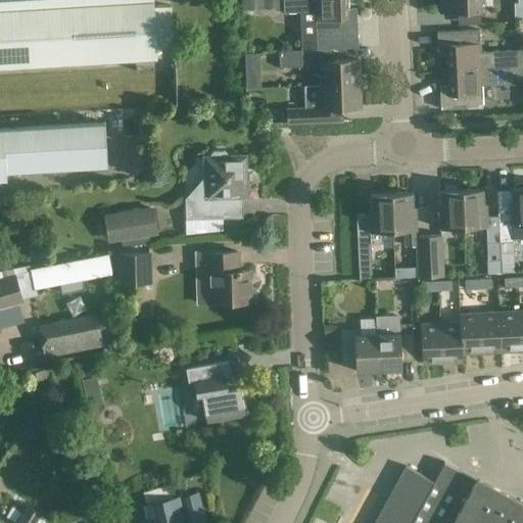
[(0,0),(0,9),(152,1),(151,0),(0,0)]
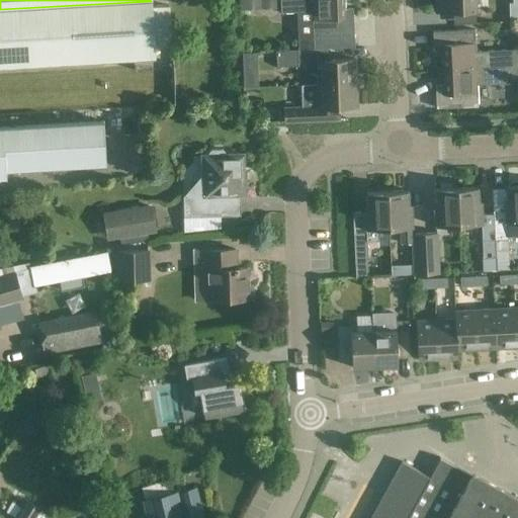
[(257,0),(258,9),(277,8),(277,0),(257,0)]
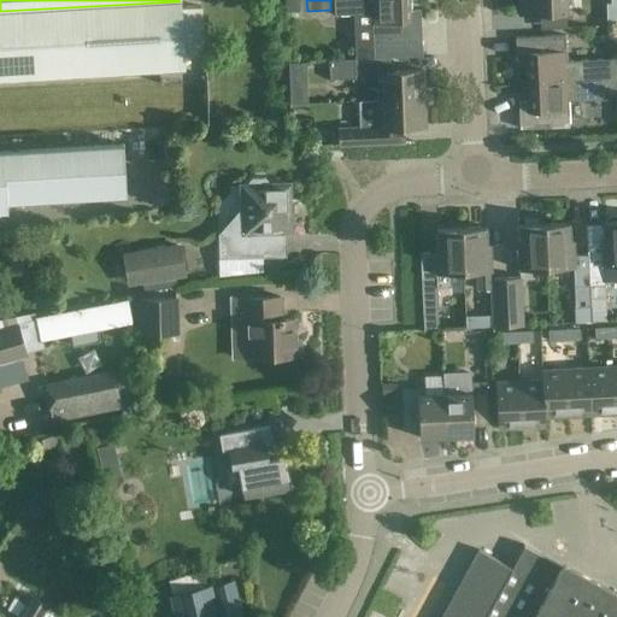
[(333,0),(334,15),(372,13),(374,58),(389,57),(422,56),(419,9),(410,10),(409,0),(333,0)]
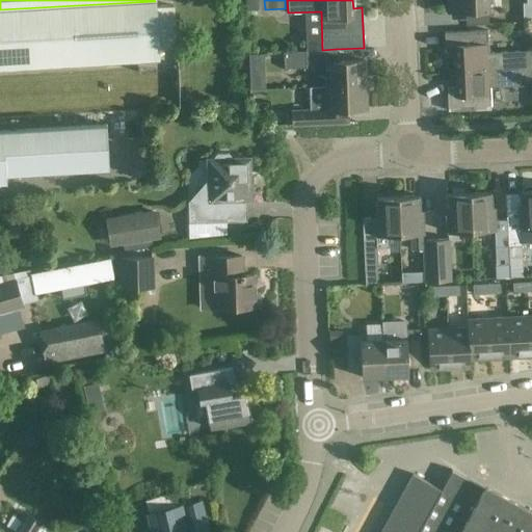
[(486,0),(446,0),(447,12),(485,10),(486,24),(511,23),(510,9),(487,10),(486,0)]
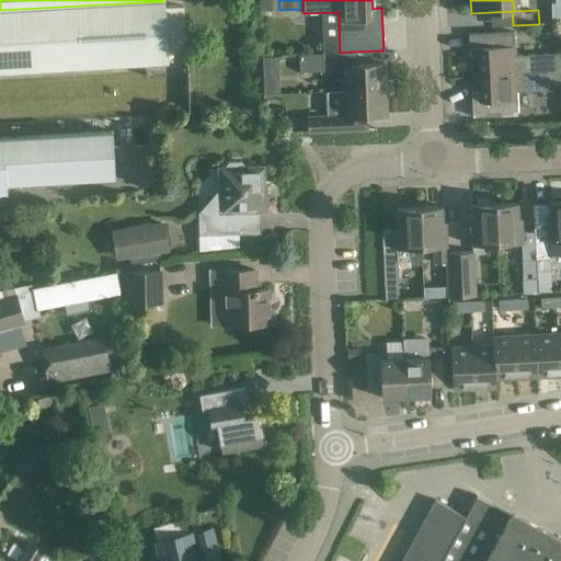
[(163,1),(0,10),(0,72),(167,63),(163,1)]
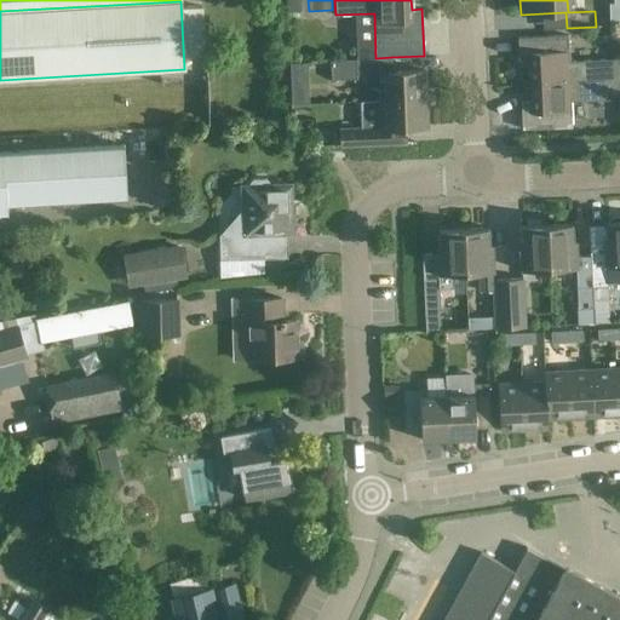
[(529,82),(619,79),(619,78),(619,58),(568,61),(567,35),(517,38),(518,64),(528,64),(529,82)]
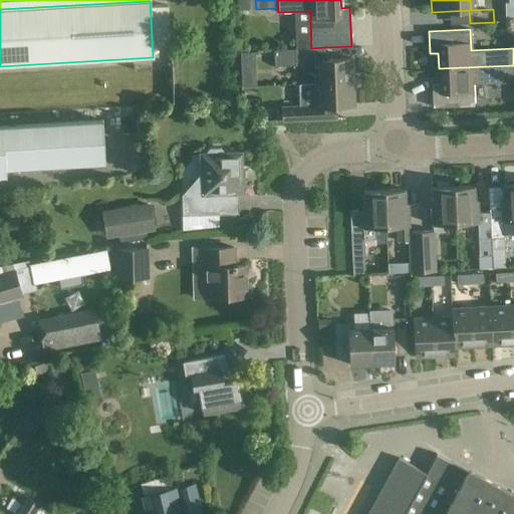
[(313,71),(313,83),(352,81),(351,58),(325,59),(324,47),(311,48),(273,49),(274,66),(295,65),(295,61),(300,61),(301,69),(304,72),(313,71)]
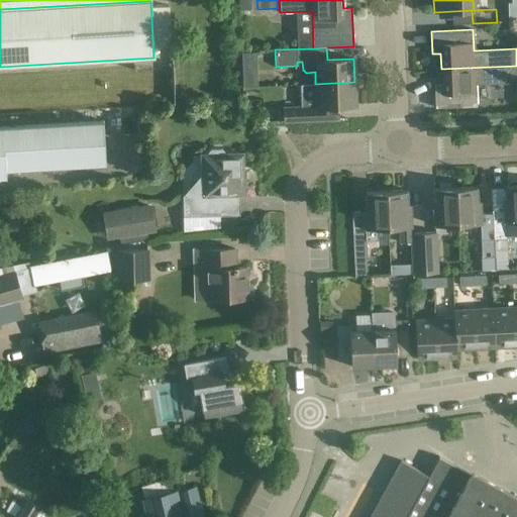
[(516,66),(441,69),(441,84),(433,84),(434,107),(476,105),(475,84),(516,82),(516,66)]
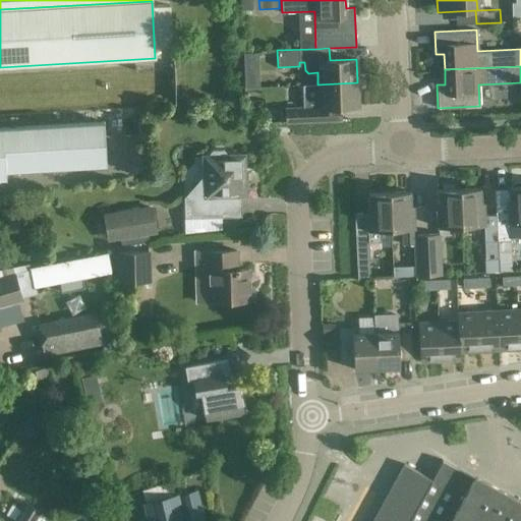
[(317,84),(301,84),(302,106),(284,107),(285,124),(341,121),(340,107),(358,106),(357,82),(317,84)]
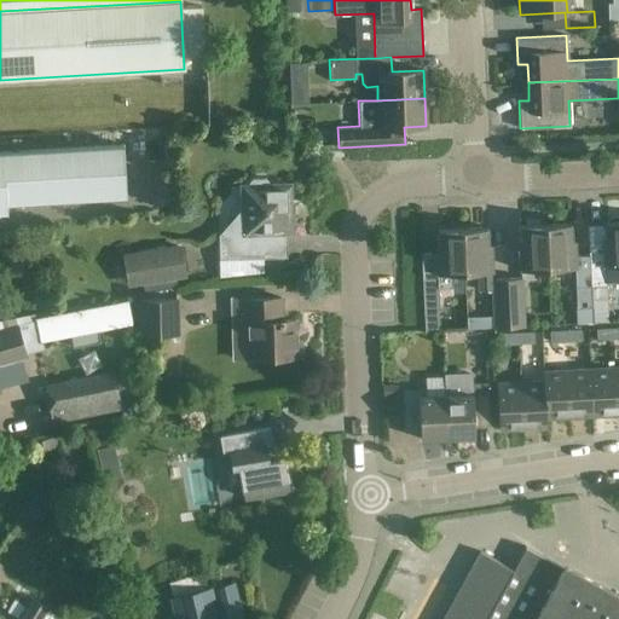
[(0,212),(6,212),(6,202),(126,196),(122,144),(0,150),(0,212)]
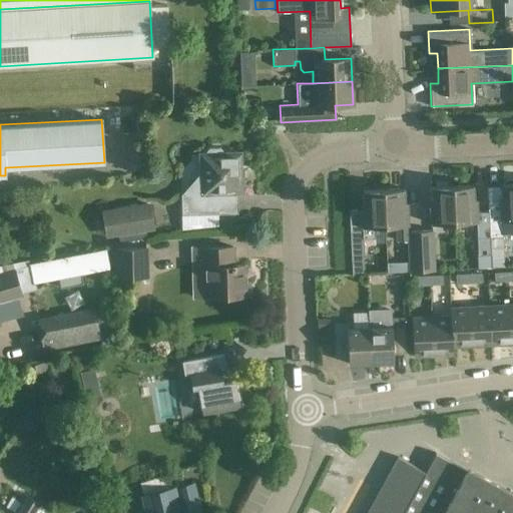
[(222,153),(222,150),(219,147),(208,147),(205,151),(205,153),(199,153),(200,172),(180,194),(181,231),(218,226),(216,193),(241,192),(240,152),(222,153)]
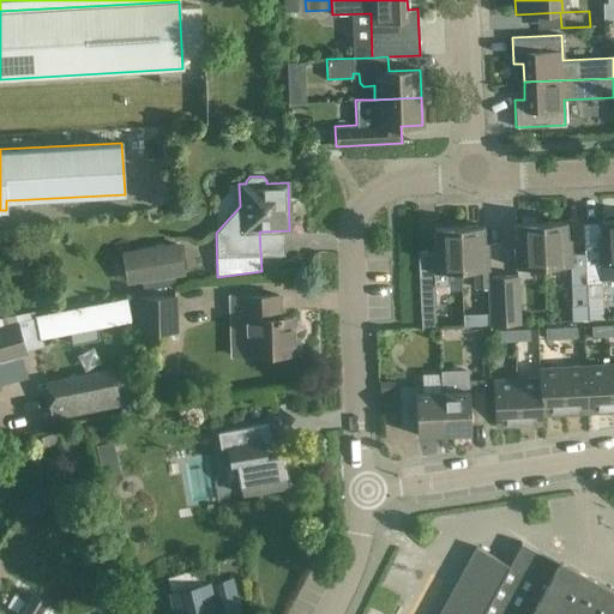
[(613,280),(613,214),(605,215),(603,220),(600,220),(601,236),(597,236),(599,252),(584,253),(585,283),(601,283),(601,281),(613,280)]
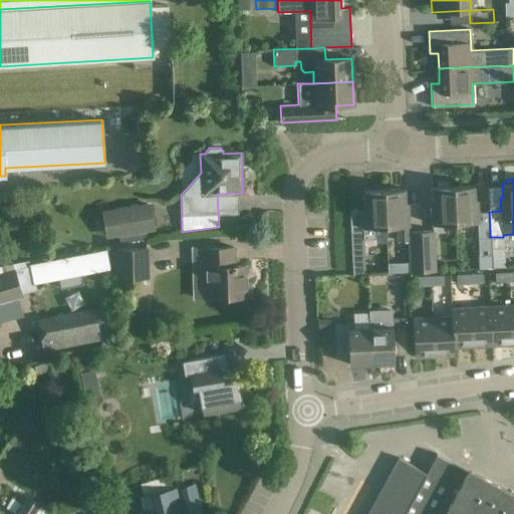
[(474,199),(473,186),(453,187),(455,223),(477,222),(478,238),(490,237),(489,212),(477,213),(477,199),(474,199)]
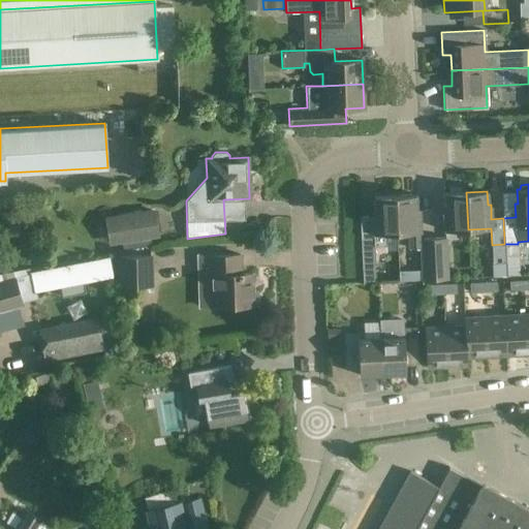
[(468,229),(466,192),(445,193),(446,207),(443,207),(444,230),(468,229)]
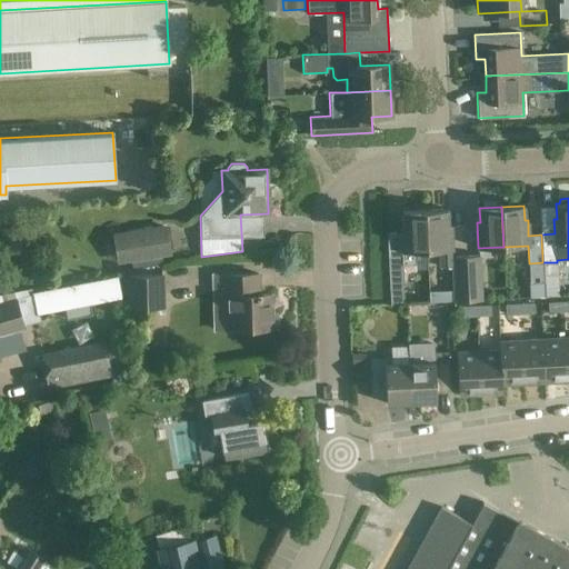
[(468,300),(466,256),(452,256),(450,223),(448,225),(447,209),(425,210),(427,250),(439,250),(440,267),(452,266),(453,301),(468,300)]
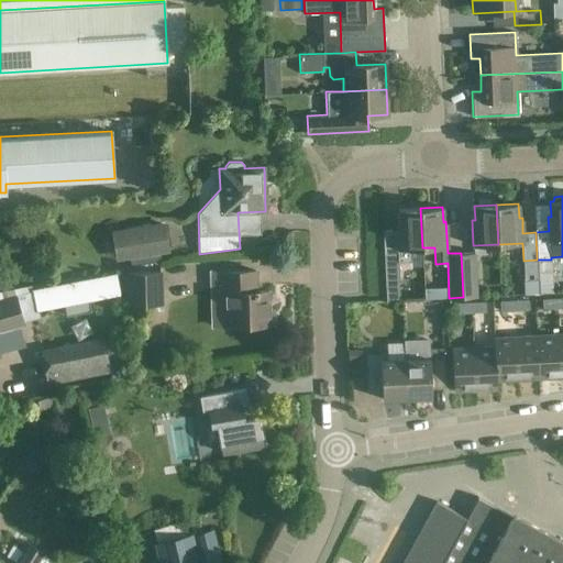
[(422,247),(420,208),(398,209),(399,224),(396,224),(396,230),(383,231),(385,286),(399,285),(398,263),(422,262),(421,247),(422,247)]
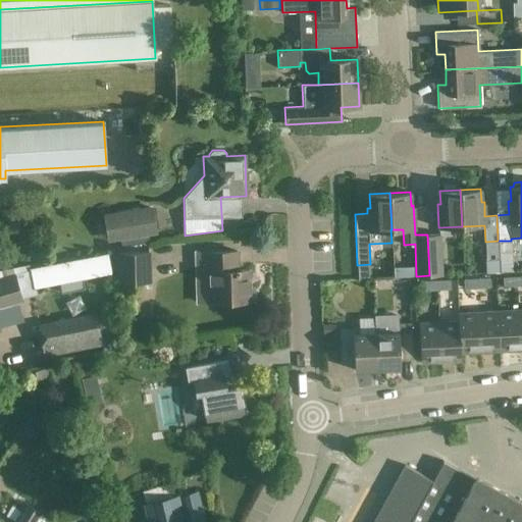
[(156,233),(152,206),(138,208),(138,206),(132,207),(132,209),(103,214),(107,242),(119,240),(121,247),(149,242),(148,236),(156,233)]
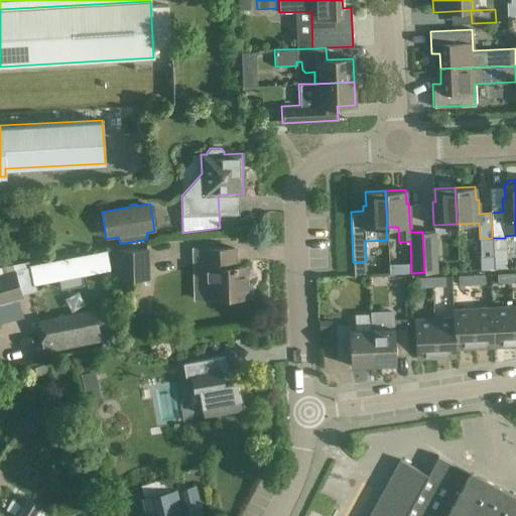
[(422,232),(424,272),(436,272),(434,231),(422,232)]
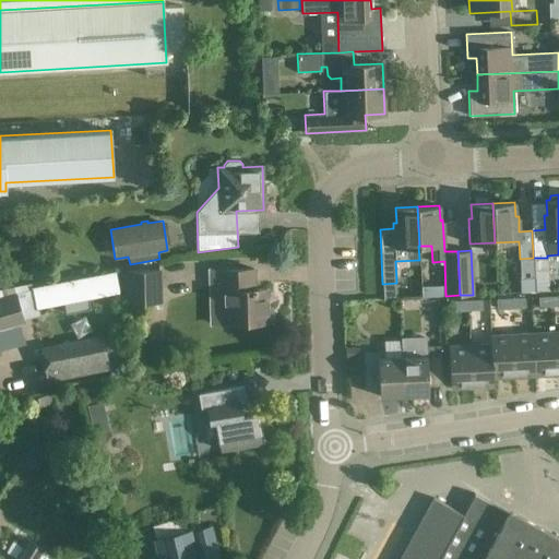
[(209,323),(222,322),(266,321),(265,288),(253,288),(253,269),(207,270),(209,323)]
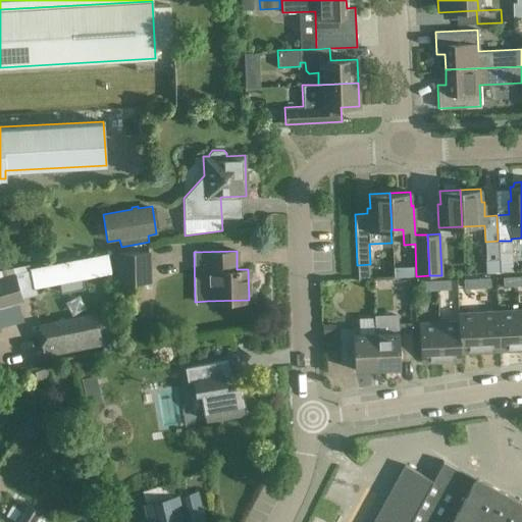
[(151,252),(115,253),(116,282),(151,281),(151,252)]
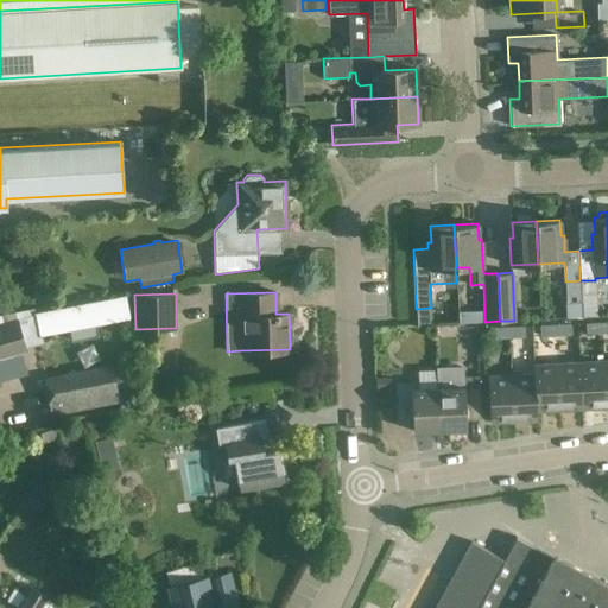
[(131,318),(126,296),(81,304),(86,328),(131,318)]
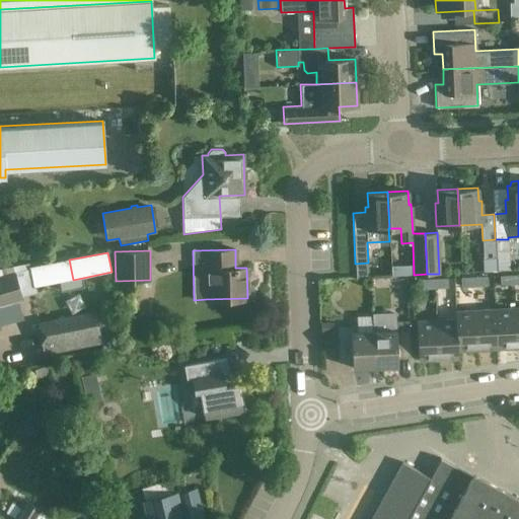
[(496,256),(484,257),(483,257),(484,272),(497,271),(496,256)]
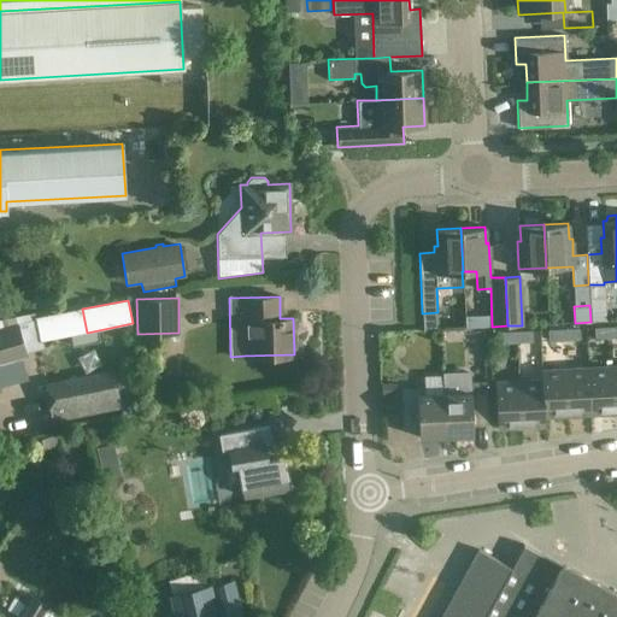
[(82,309),(35,318),(40,341),(87,333),(82,309)]
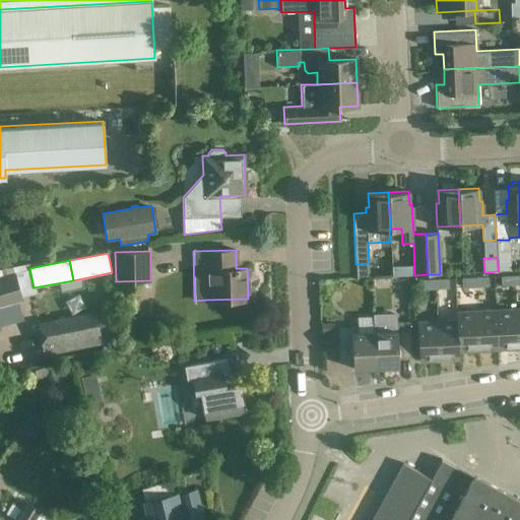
[(0,307),(23,302),(15,272),(0,276),(0,307)]
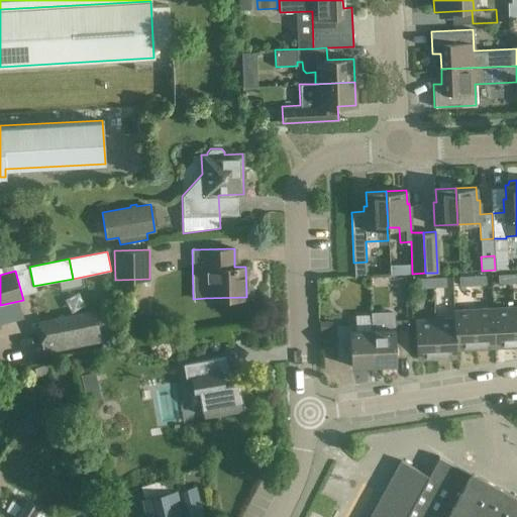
[(511,283),(510,274),(498,274),(498,284),(511,283)]
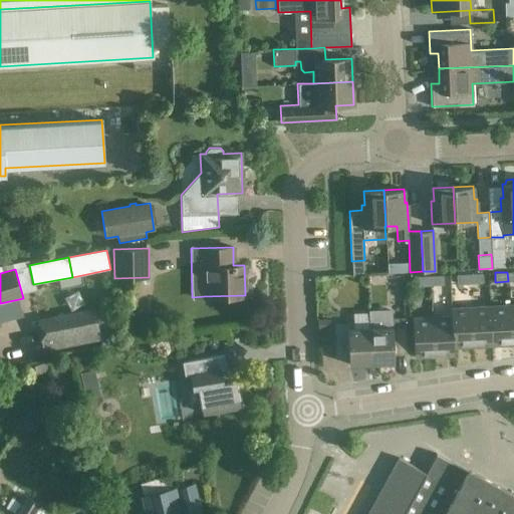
[(469,274),(469,283),(482,283),(481,273),(469,274)]
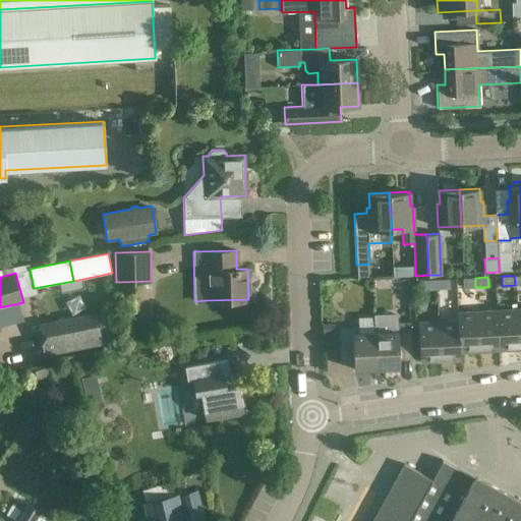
[(475,287),(475,278),(462,278),(463,288),(475,287)]
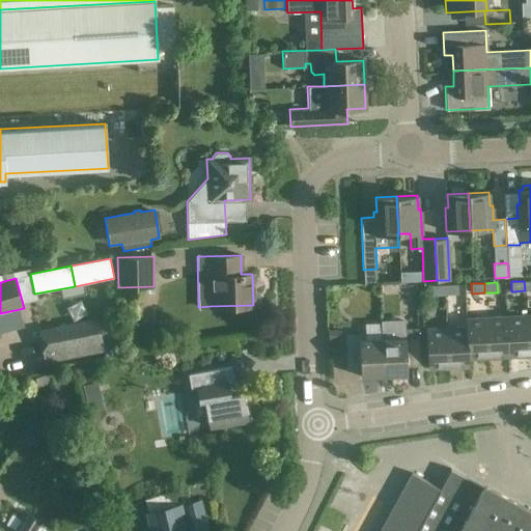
[(445,285),(445,295),(457,295),(457,284),(445,285)]
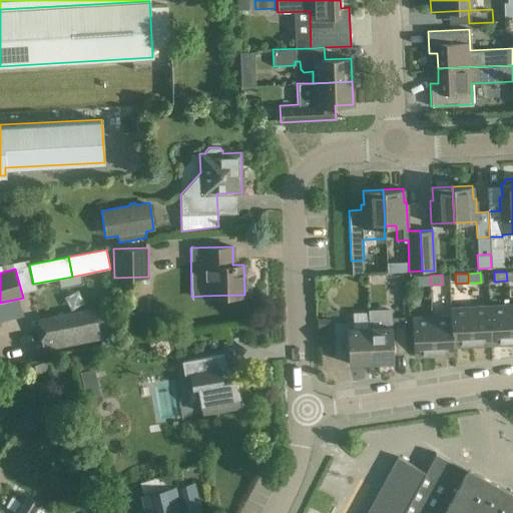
[(430,285),(430,276),(417,276),(417,286),(430,285)]
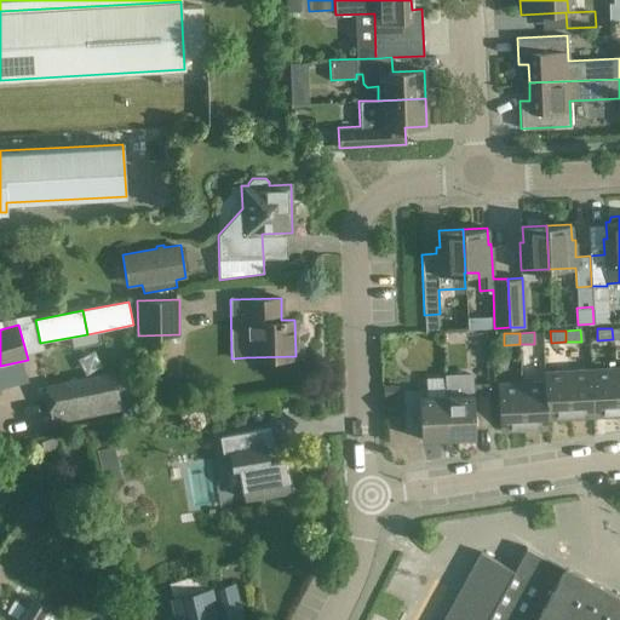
[(614,368),(591,369),(593,417),(616,415),(614,368)]
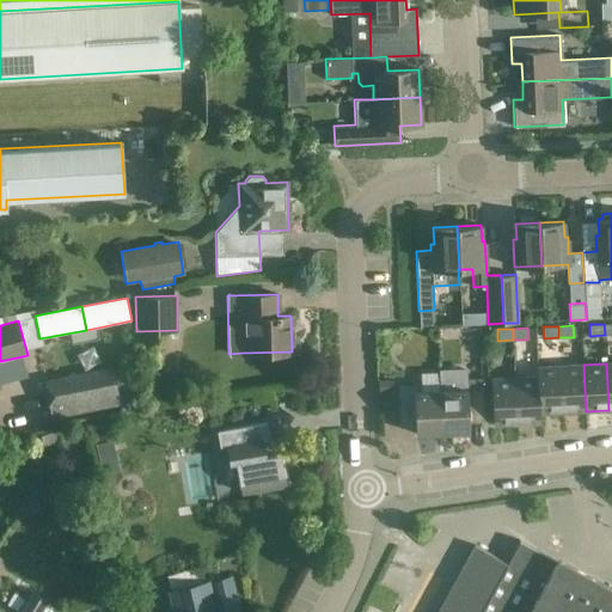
[(583,365),(560,366),(562,412),(586,411),(583,365)]
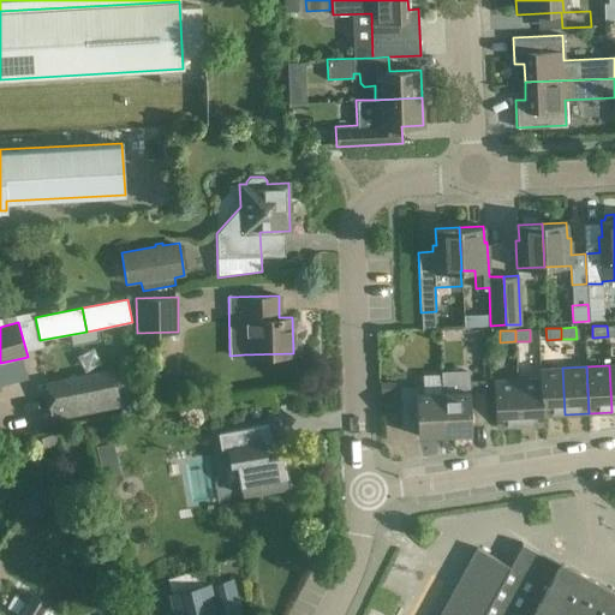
[(562,368),(539,369),(543,424),(543,415),(565,415),(562,368)]
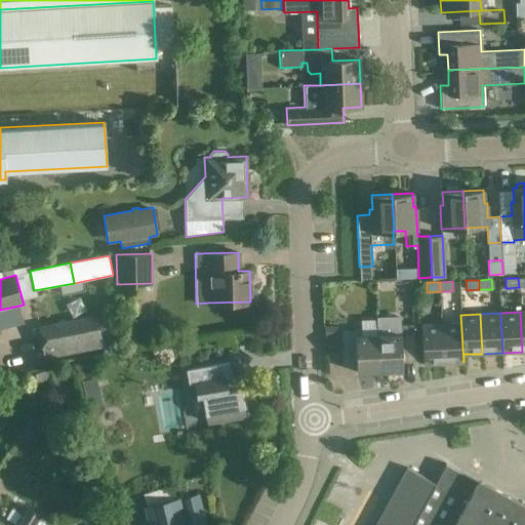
[(97,315),(38,326),(44,358),(104,347),(97,315)]
